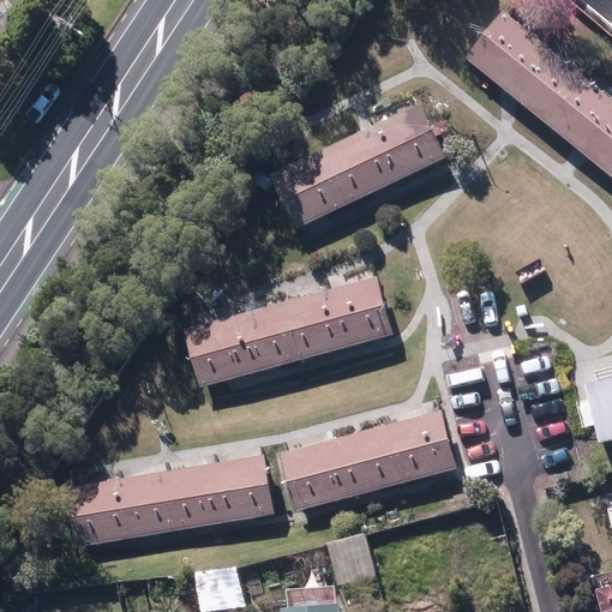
[(466,58),(611,174),(611,102),(502,13),(466,58)]
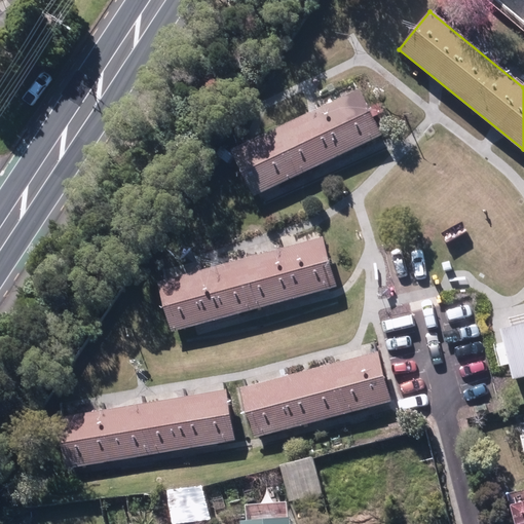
[(231,150),(253,195),(380,136),(359,90),(231,150)]
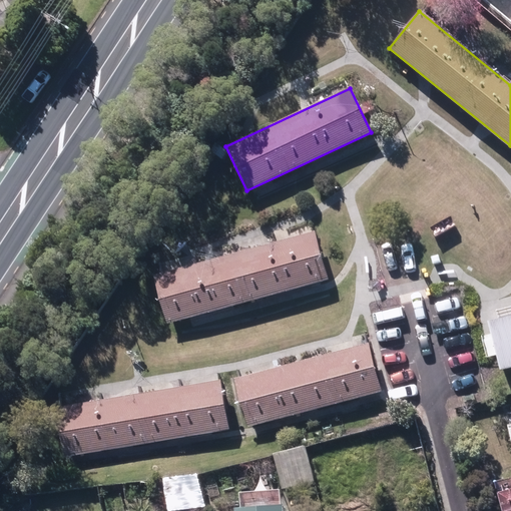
[(208,150),(221,159),(226,151),(213,142),(208,150)]
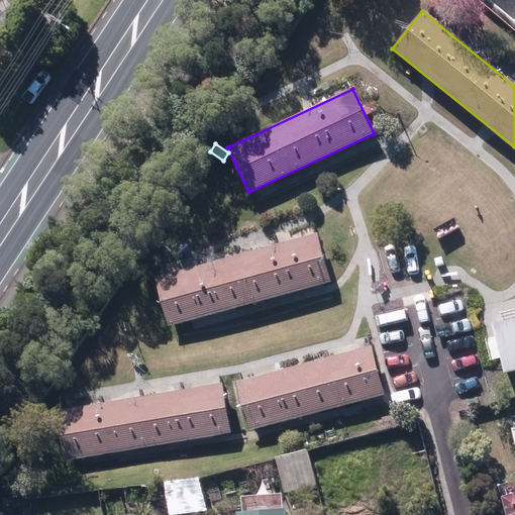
[(158,278),(171,324),(330,282),(317,234),(158,278)]
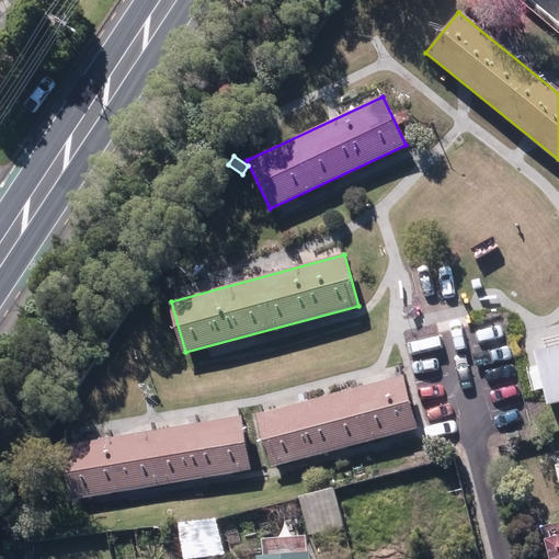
[(558,345),(533,352),(546,403),(558,400),(558,345)]
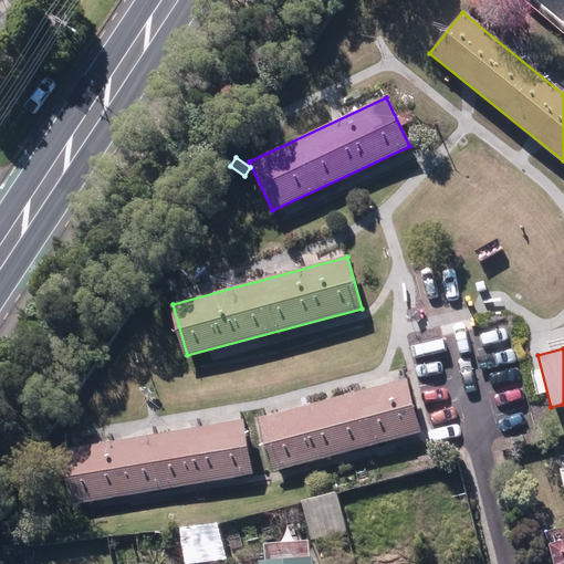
[(406,380),(259,419),(273,470),(419,431),(406,380)]
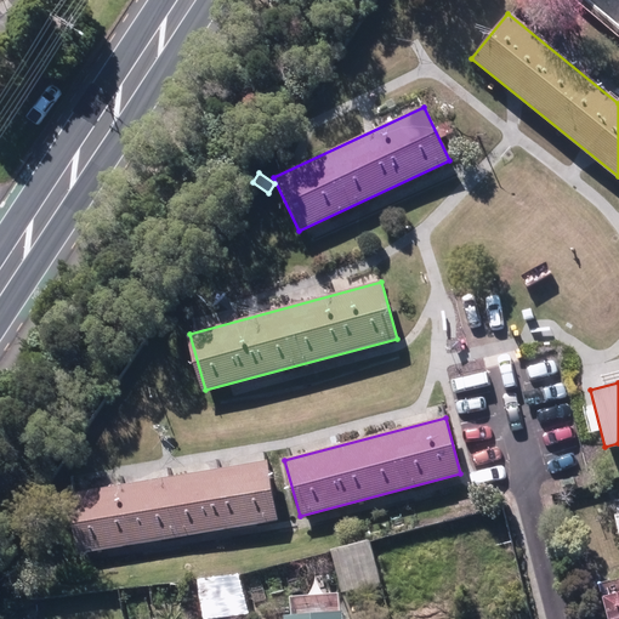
[(68,494),(78,554),(277,520),(267,461),(68,494)]
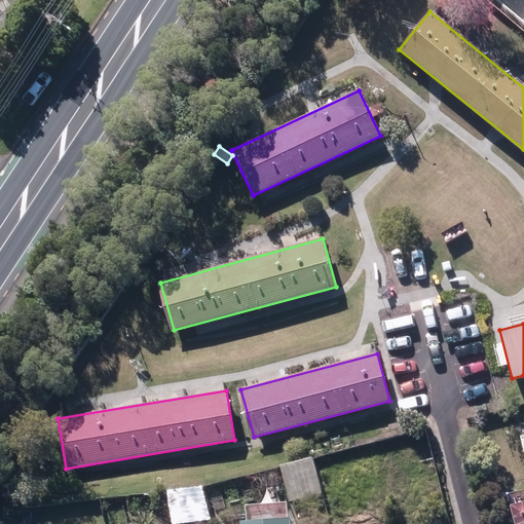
[(512,415),(518,437),(523,434),(523,413),(523,411),(512,415)]
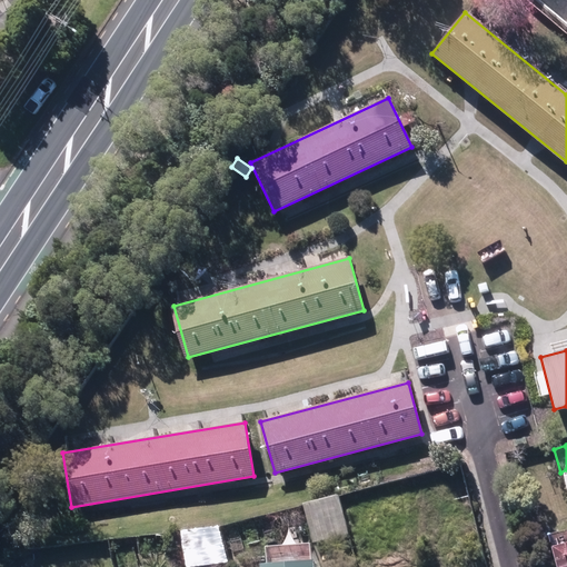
[(301,504),(311,540),(344,531),(339,515),(341,514),(337,495),(301,504)]
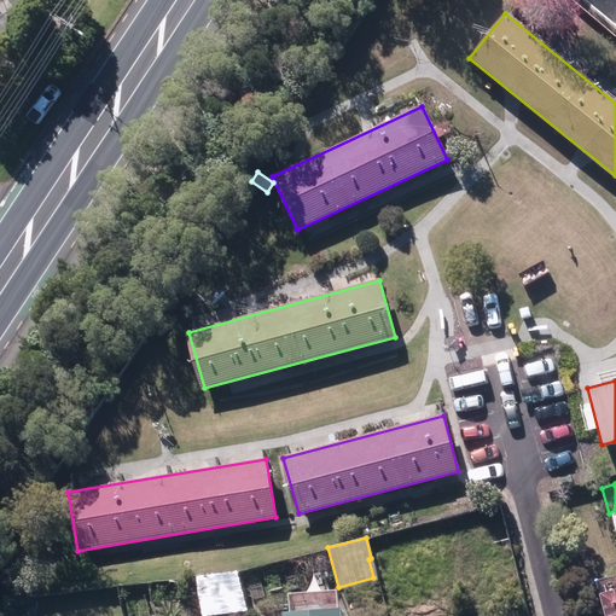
[(196,579),(199,606),(242,600),(238,573),(196,579)]
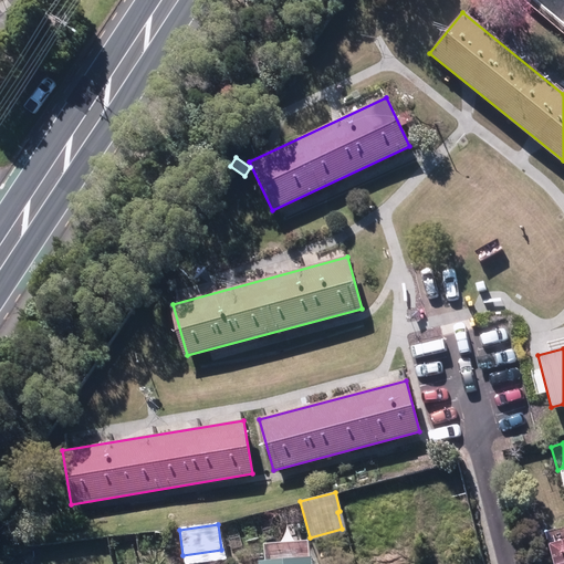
[(563,563),(563,531),(553,534),(555,541),(547,543),(552,563),(563,563)]
